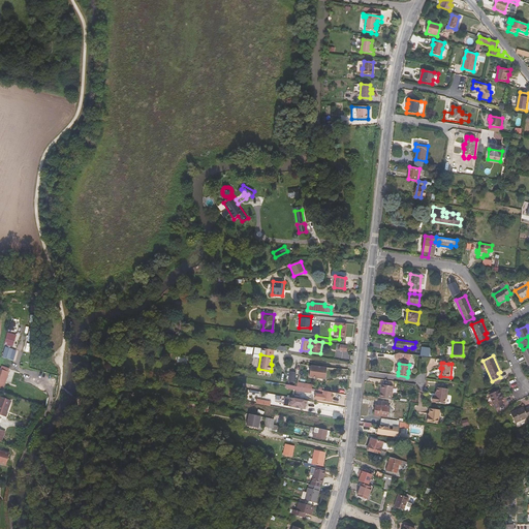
[(325,379),(327,368),(311,366),(310,376),(325,379)]
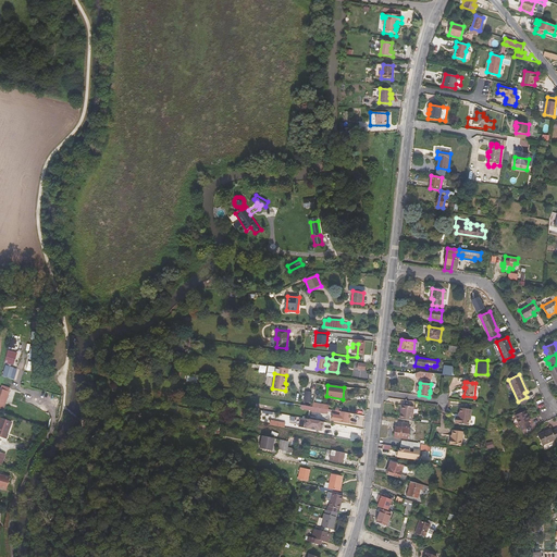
[(401,419),(412,421),(413,415),(411,415),(412,406),(404,405),(403,413),(401,413),(401,419)]
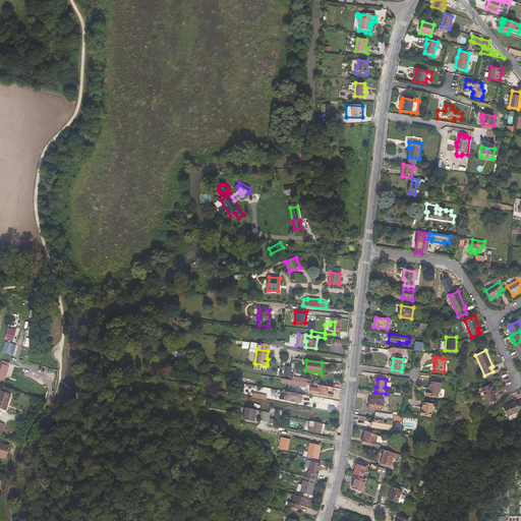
[(293,381),(292,381),(292,384),(306,387),(307,385),(313,386),(313,388),(311,388),(310,393),(325,395),(327,386),(320,385),(313,384),(307,383),(293,381)]
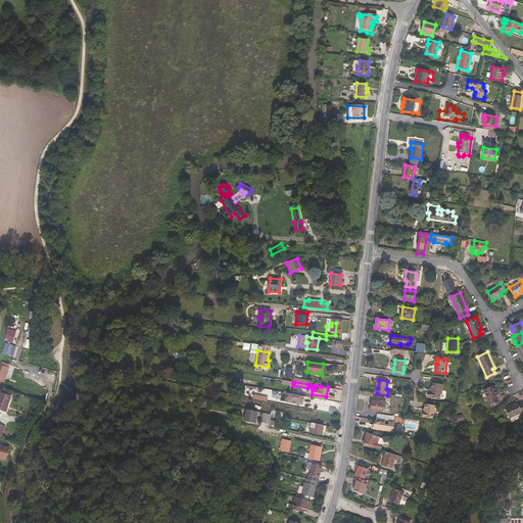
[(429,392),(429,397),(439,398),(440,393),(442,393),(443,384),(433,383),(432,392),(429,392)]
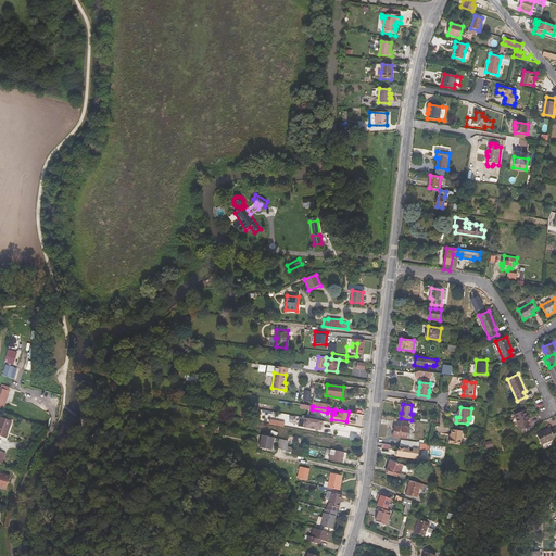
[(529,419),(525,409),(514,415),(521,429),(530,426),(527,420),(529,419)]
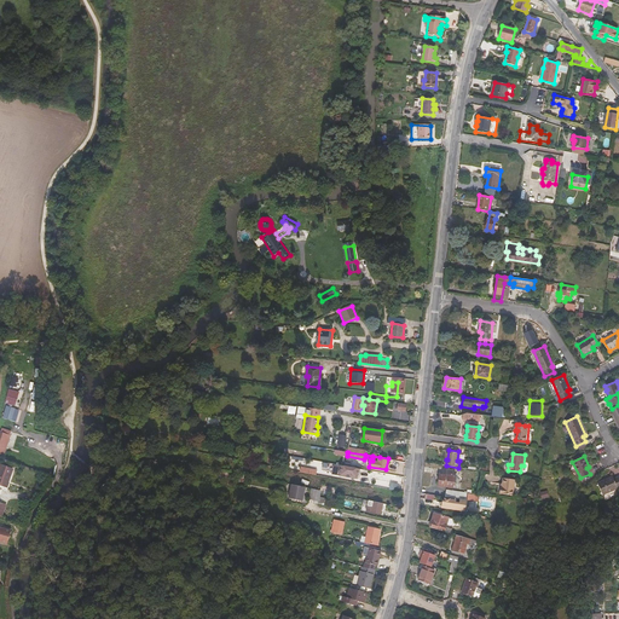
[(0,464),(0,466),(0,484),(6,486),(7,485),(12,469),(0,464)]
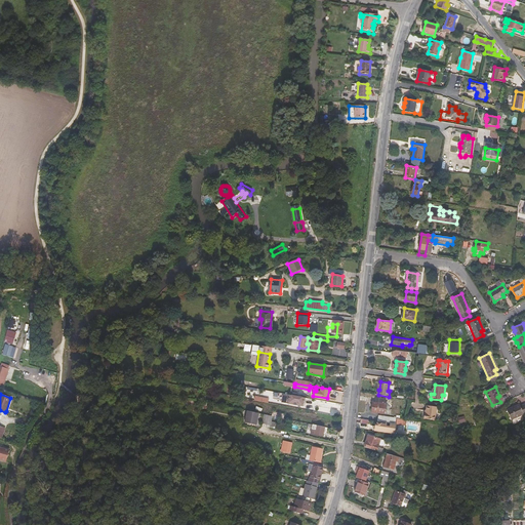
[(292,395),(290,395),(288,403),(303,406),(305,397),(292,395)]
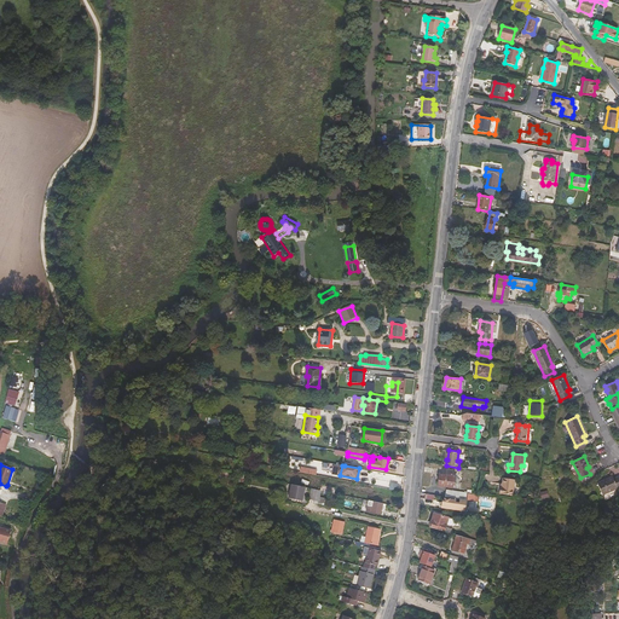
[(219,475),(230,479),(232,470),(221,468),(219,475)]
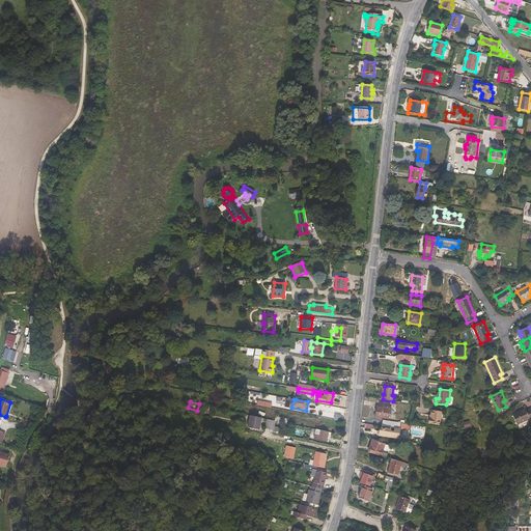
[(390,403),(381,401),(380,408),(378,408),(375,416),(388,418),(389,414),(391,415),(392,408),(390,408),(390,403)]
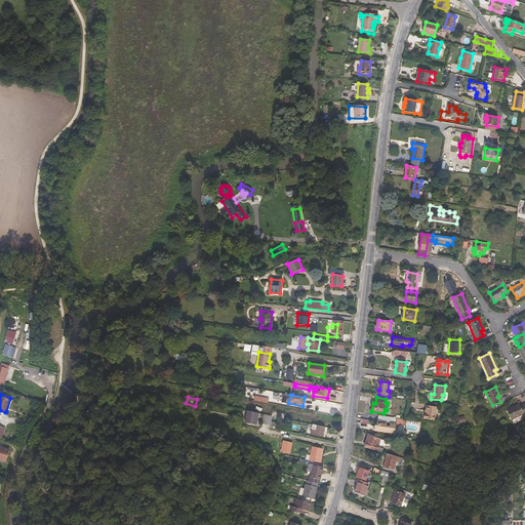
[(524,403),(520,406),(519,404),(507,409),(512,419),(524,413),(524,403)]
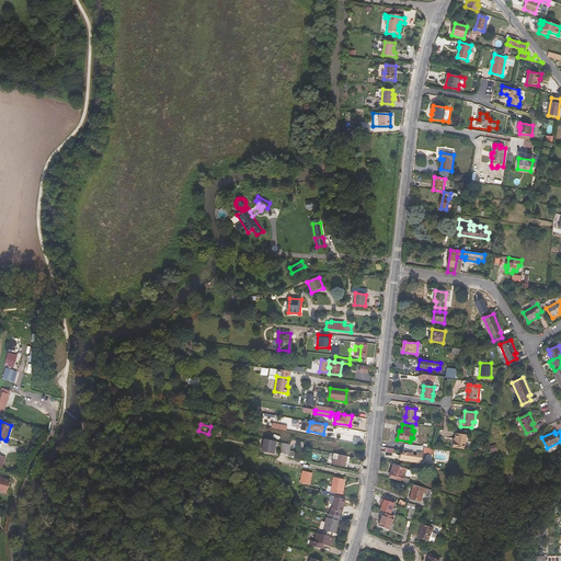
[(467,435),(457,434),(456,443),(454,442),(453,448),(465,449),(467,435)]
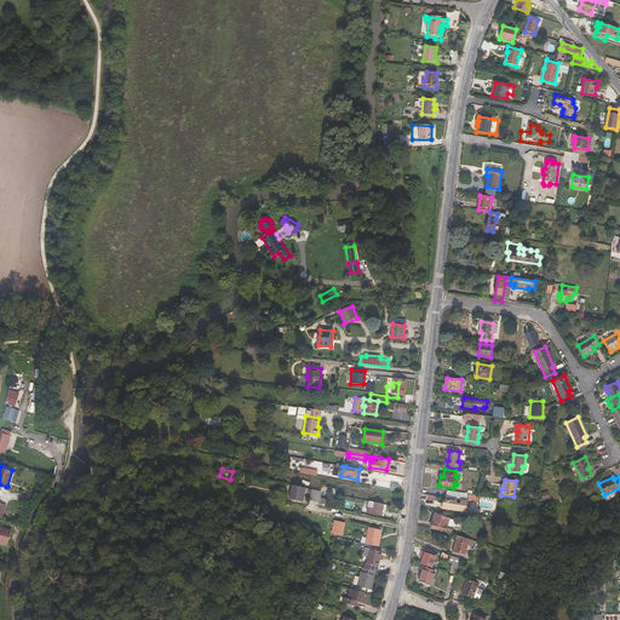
[(305,488),(288,483),(287,486),(292,487),(290,498),(292,499),(292,501),(299,503),(300,500),(303,501),(305,488)]
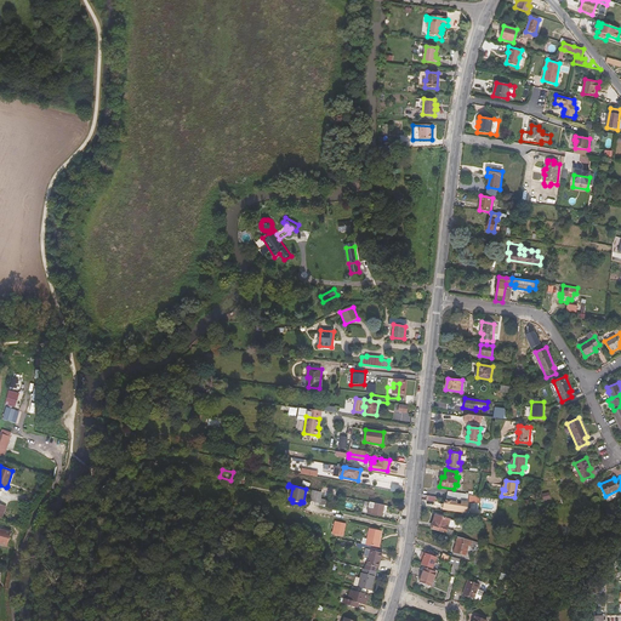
[(323,491),(313,490),(311,500),(320,502),(323,491)]
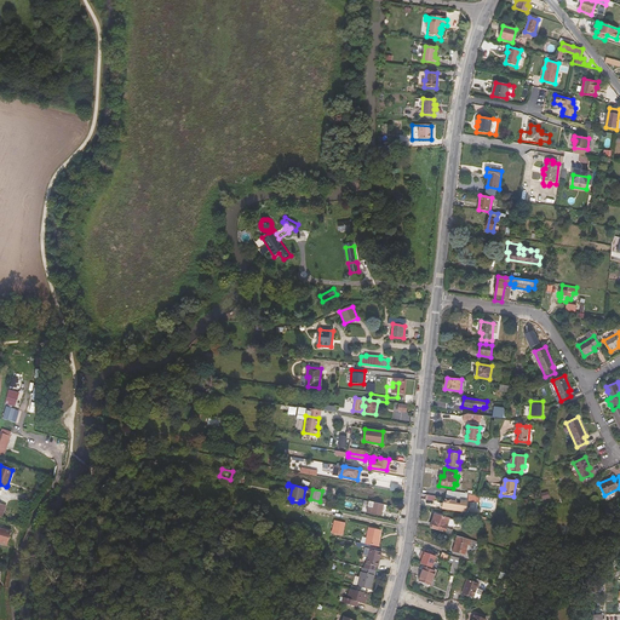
[(457,504),(457,501),(446,499),(445,501),(443,501),(443,504),(441,504),(441,509),(455,511),(455,510),(459,510),(464,511),(465,500),(461,500),(460,505),(457,504)]
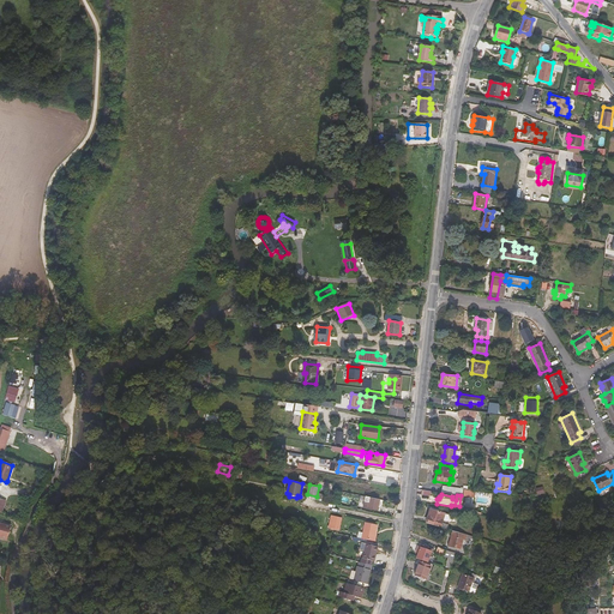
[(380,499),(360,495),(360,498),(366,499),(363,507),(378,510),(380,499)]
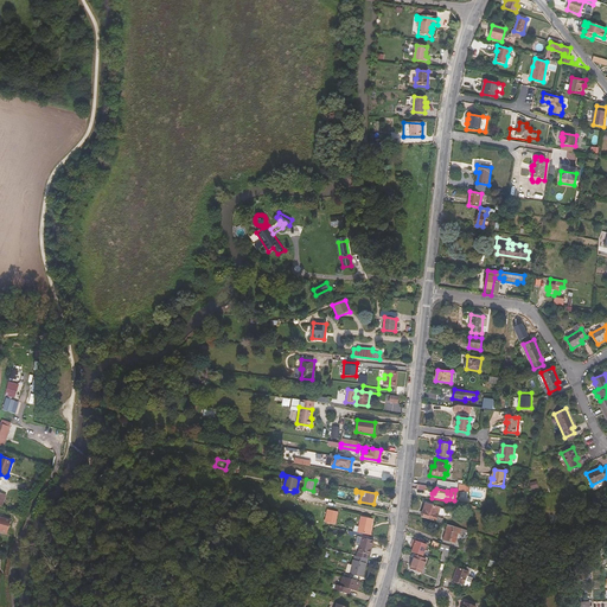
[(422,517),(442,523),(443,518),(438,517),(440,508),(426,503),(422,517)]
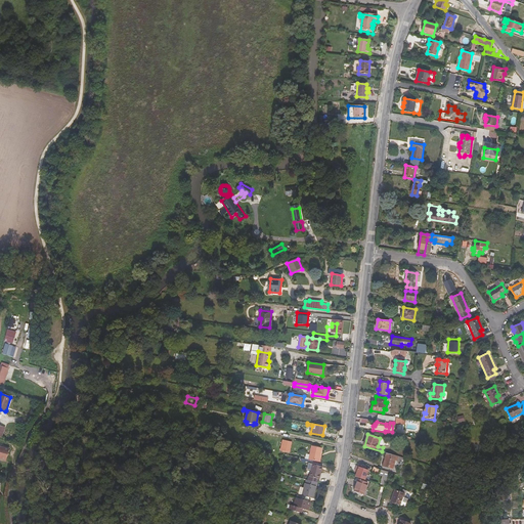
[(309,460),(319,462),(322,447),(312,445),(310,453),(309,460)]
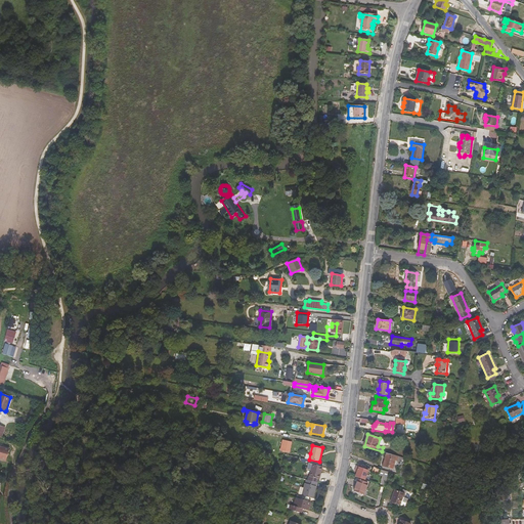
[(0,447),(0,457),(6,460),(9,449),(0,446),(0,447)]
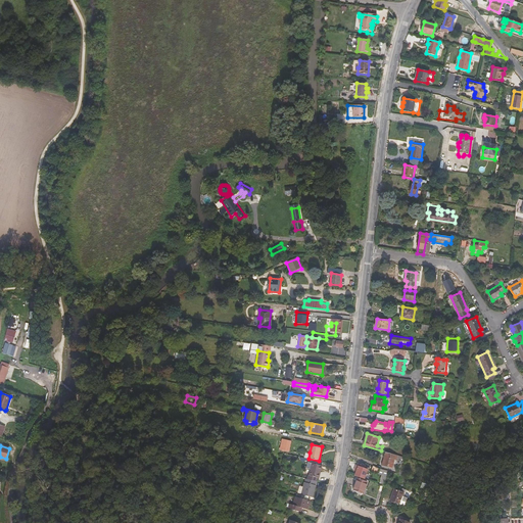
[(406,460),(407,458),(386,452),(382,465),(392,468),(394,460),(399,461),(400,459),(406,460)]
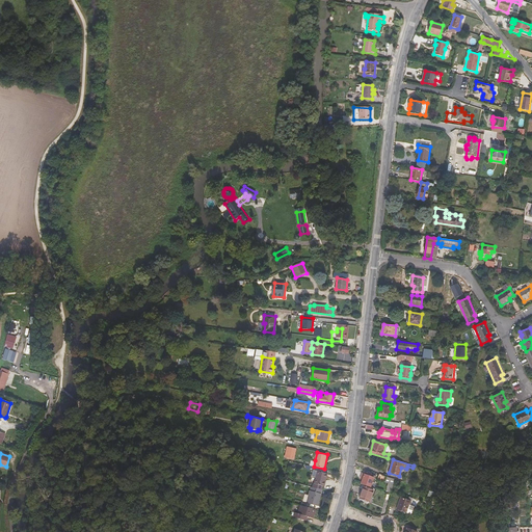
[(315,483),(324,485),(327,474),(318,471),(315,483)]
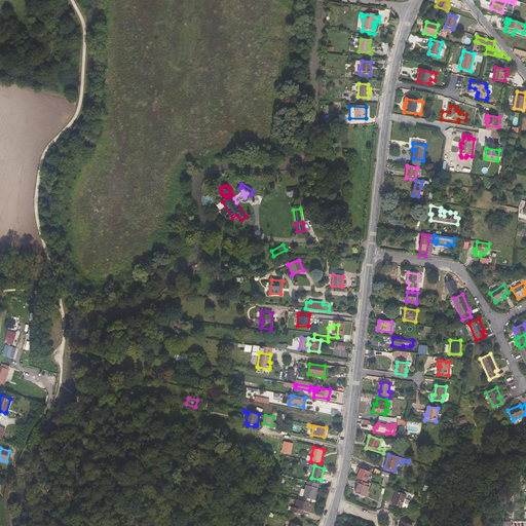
[(359,466),(357,477),(368,479),(370,470),(359,466)]
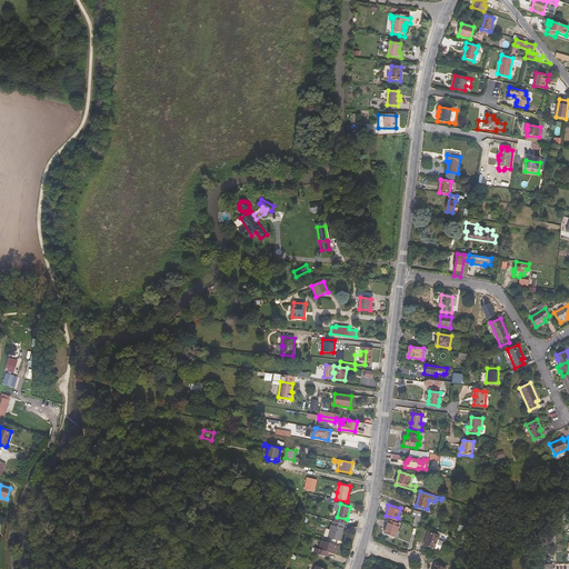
[(413,525),(419,526),(421,512),(413,510),(412,516),(416,517),(413,525)]
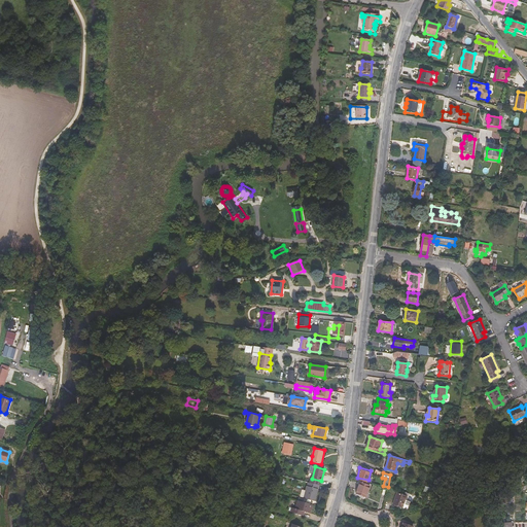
[(315,500),(319,485),(308,482),(304,497),(315,500)]
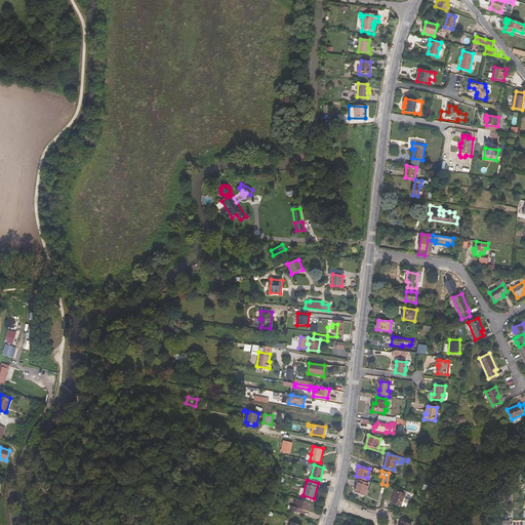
[(368,484),(359,480),(355,491),(364,495),(368,484)]
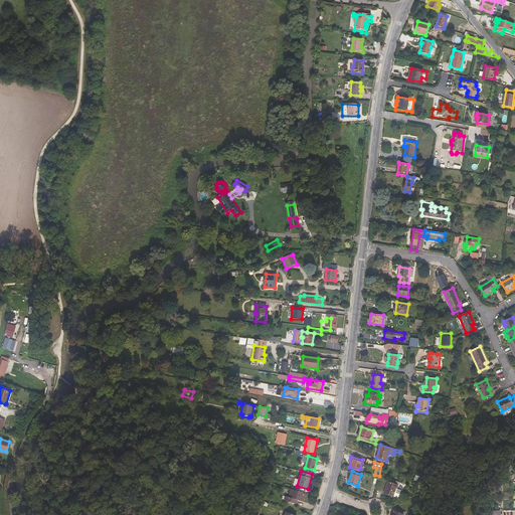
[(397,485),(388,481),(384,492),(394,496),(398,497),(400,490),(396,489),(397,485)]
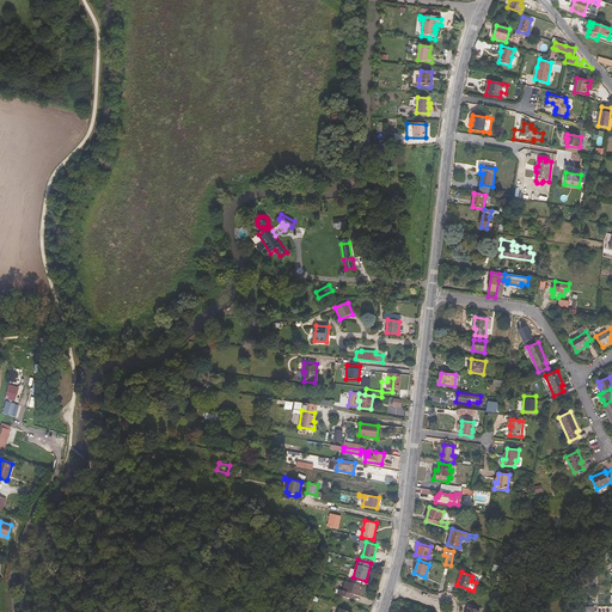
[(361,595),(363,586),(346,581),(343,589),(340,589),(338,594),(353,598),(354,594),(361,595)]
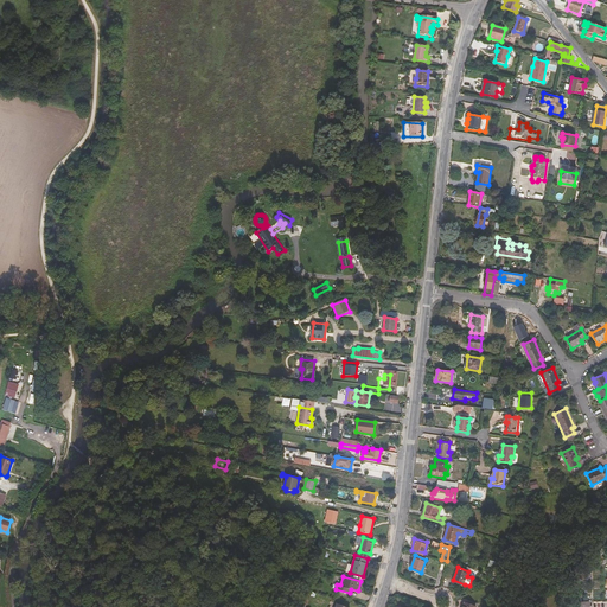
All buildings are outlined.
